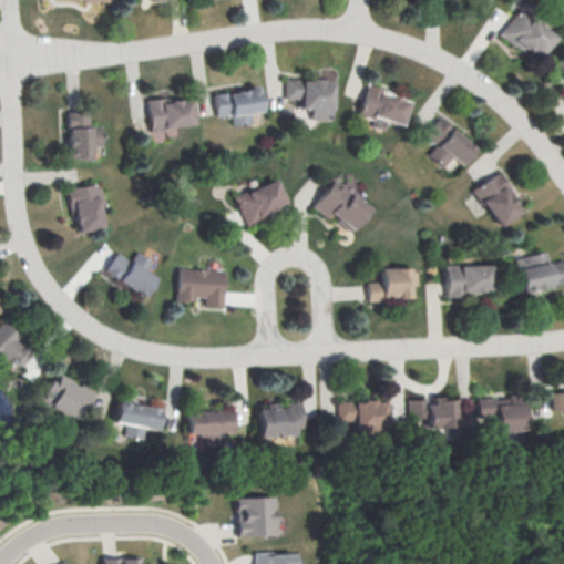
[(519,9),(556,38),(539,60),(524,48),(521,52),(499,34),(519,9)]
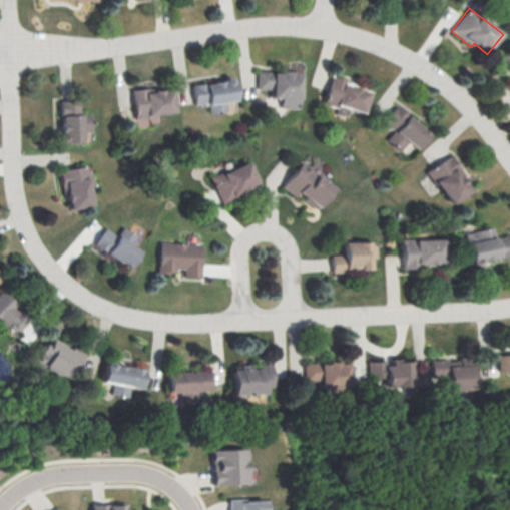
[(509,75),(497,62),(509,49),(509,75)]
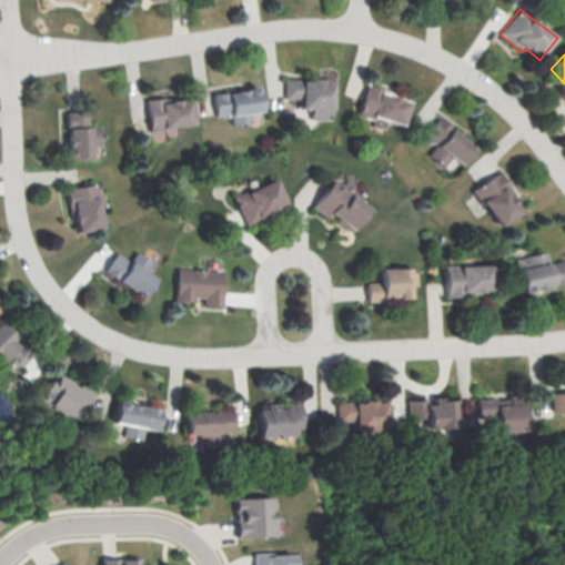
[(288,81),(338,82),(338,121),(313,121),(313,110),(305,110),(305,102),(288,102),(288,81)]
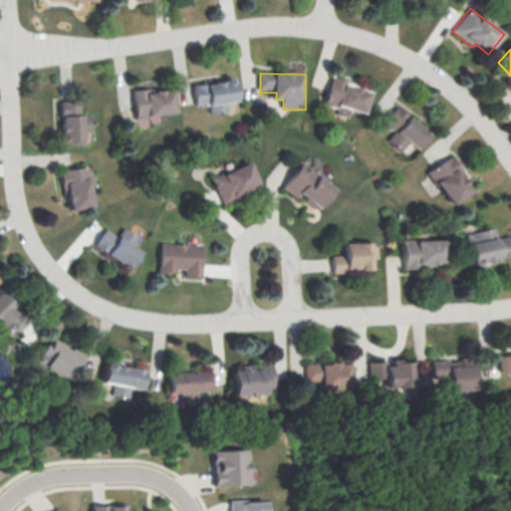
[(337,76),(347,80),(346,83),(375,93),(368,115),(328,102),(337,76)]
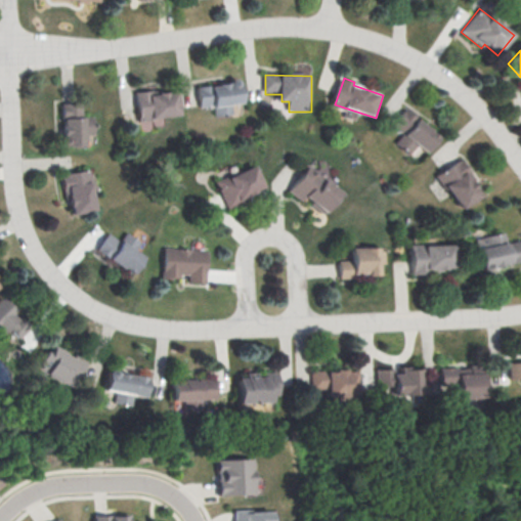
[(201,88),(243,85),(244,104),(233,105),(233,115),(216,116),(216,107),(203,109),(201,88)]
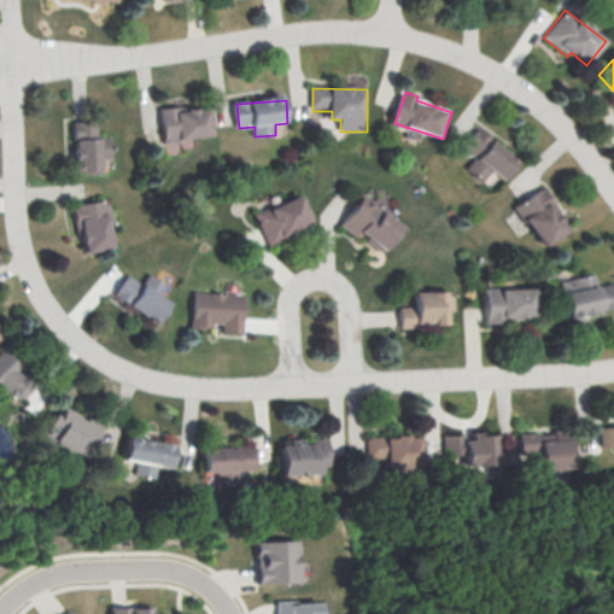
[(162,111),(180,109),(181,112),(210,109),(214,138),(165,144),(162,111)]
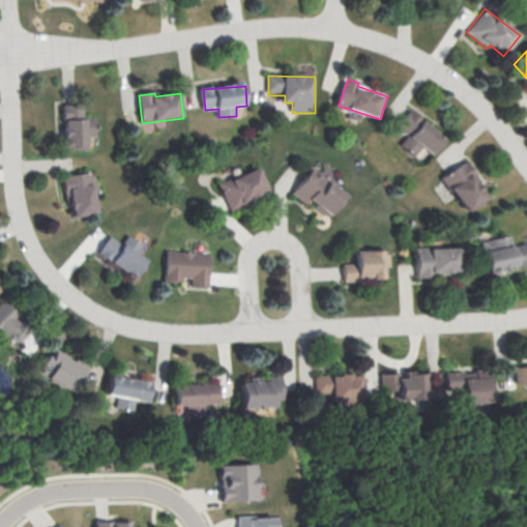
[(412,111),(445,137),(433,153),(427,147),(418,158),(402,146),(410,135),(400,126),(412,111)]
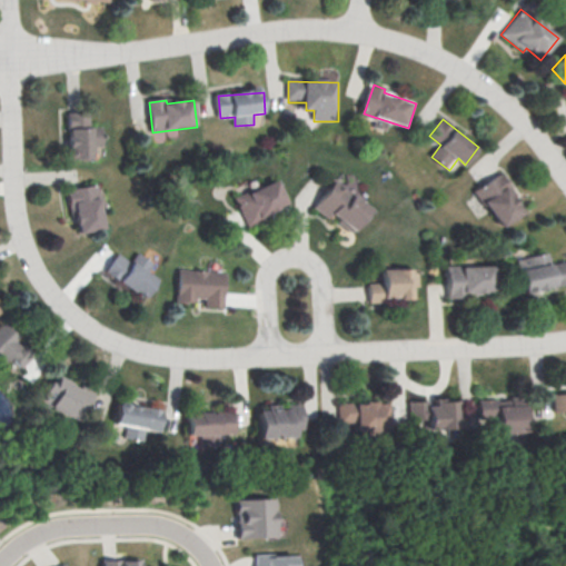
[(70,130),(105,129),(105,147),(95,147),(96,161),(78,161),(77,148),(71,148),(70,130)]
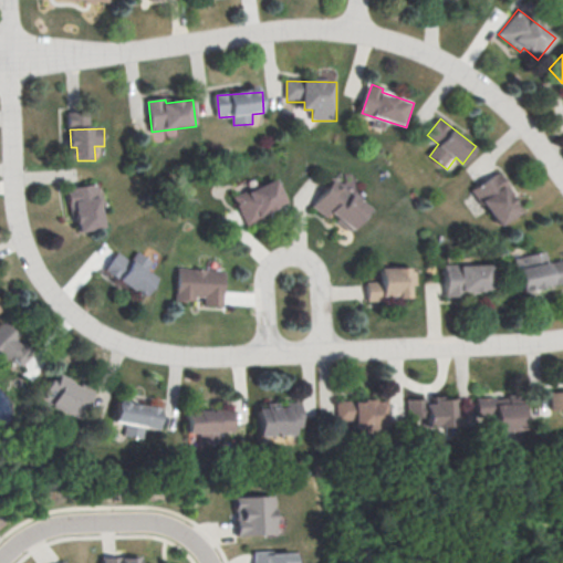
[(500,174),(509,185),(504,188),(522,211),(501,227),(476,191),(500,174)]
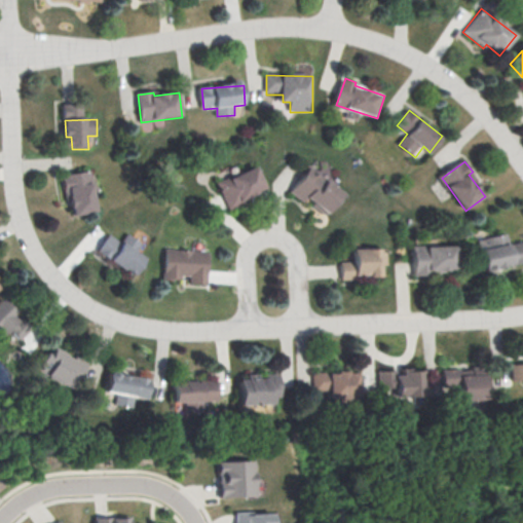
[(219,184),(259,165),(269,188),(254,195),(257,202),(232,213),(219,184)]
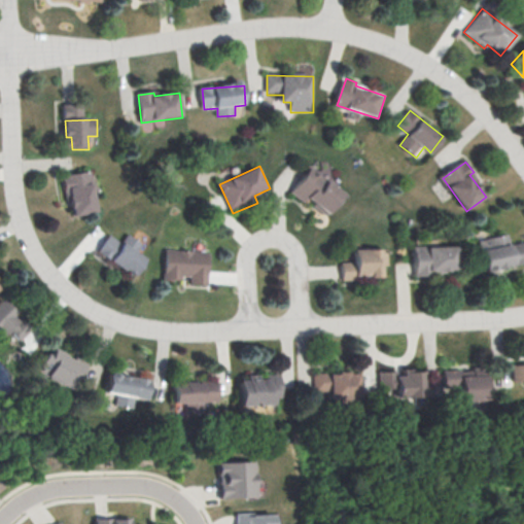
[(292,196),(313,169),(347,196),(330,217),(310,202),(306,206),(292,196)]
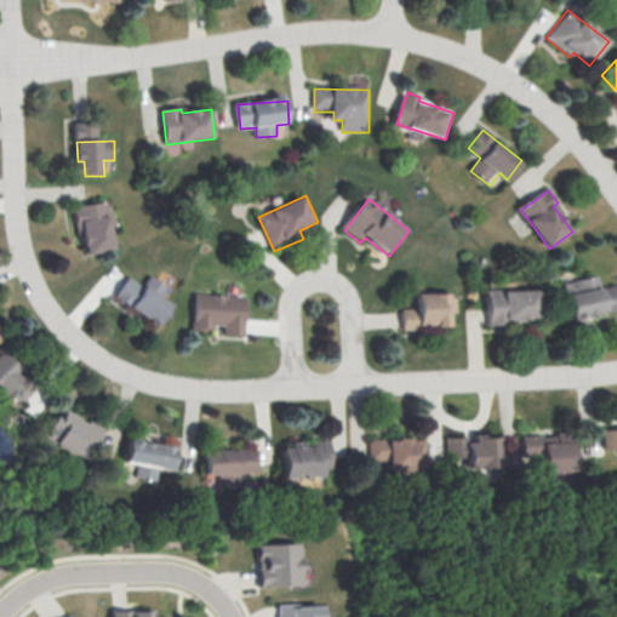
[(89,253),(87,236),(76,236),(74,206),(110,204),(112,218),(115,218),(118,251),(89,253)]
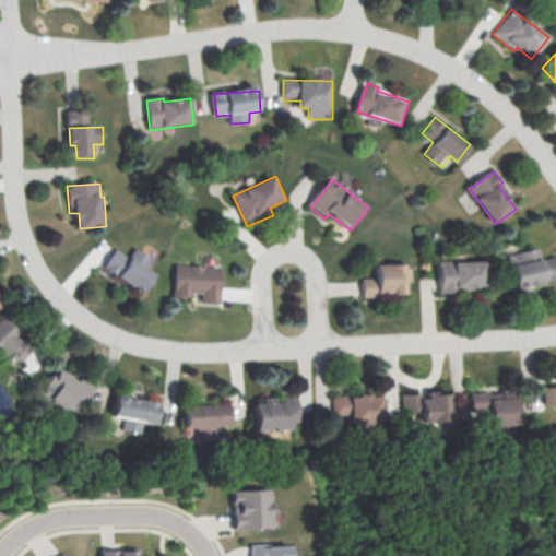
[(116,248),(131,259),(138,249),(153,259),(148,269),(157,275),(144,294),(103,267),(116,248)]
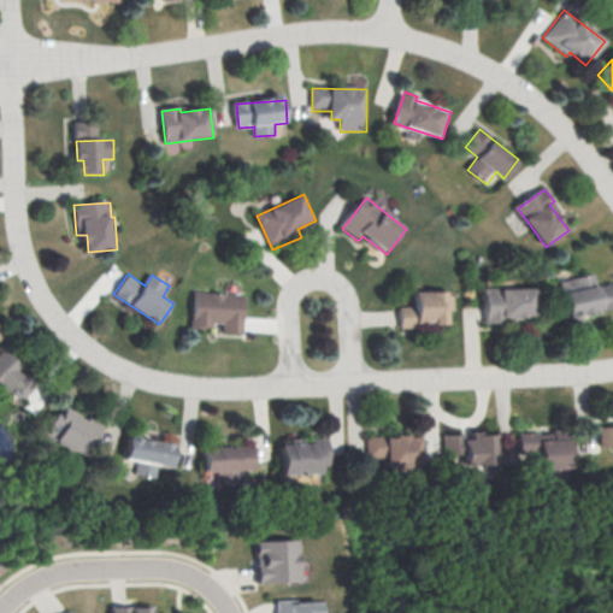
[(561,282),(594,276),(595,287),(612,283),(612,307),(600,310),(601,313),(569,319),(561,282)]
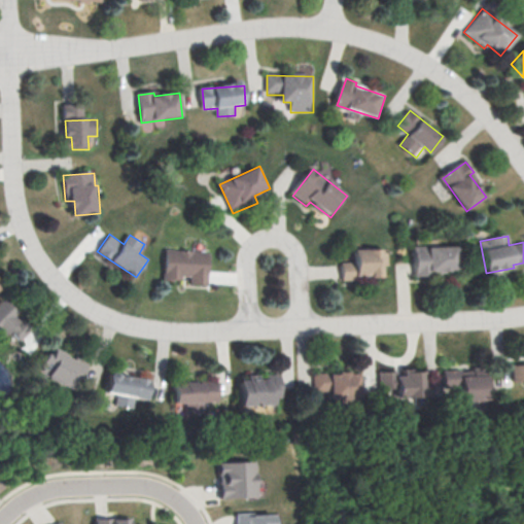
[(418,248),(459,247),(459,269),(431,270),(431,276),(419,276),(418,248)]
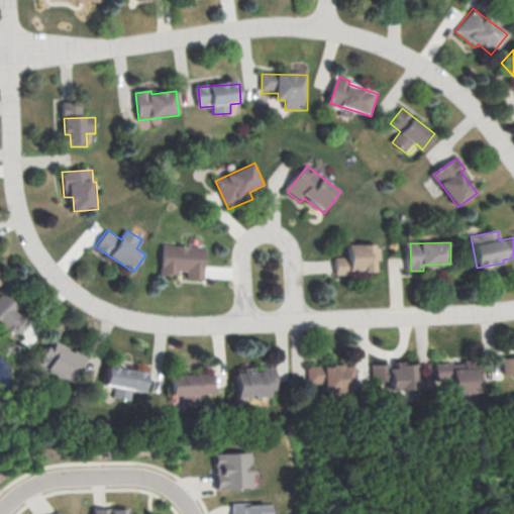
[(351,245),(382,246),(382,261),(378,261),(378,274),(339,273),(339,259),(351,259),(351,245)]
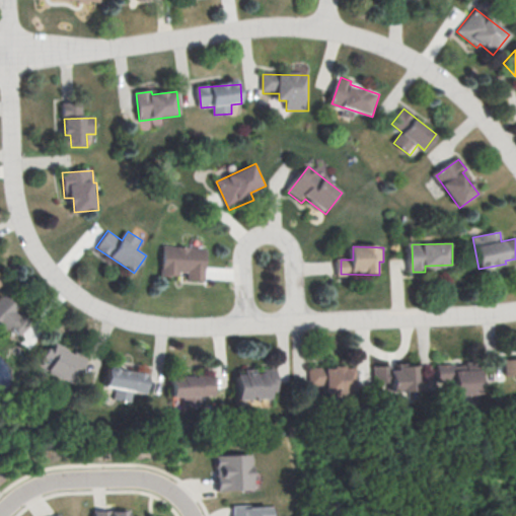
[(164,247),(208,247),(208,282),(190,282),(190,272),(179,272),(179,275),(164,275),(164,247)]
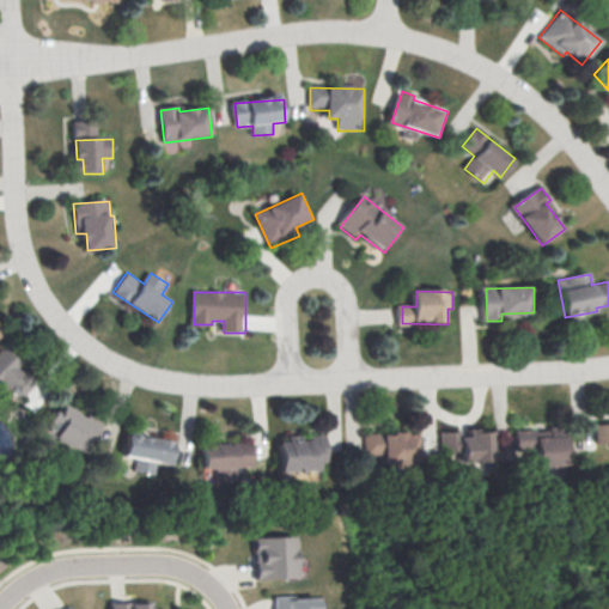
[(0,354),(6,349),(22,366),(17,370),(23,376),(28,371),(41,385),(25,400),(13,387),(5,394),(0,387),(0,354)]
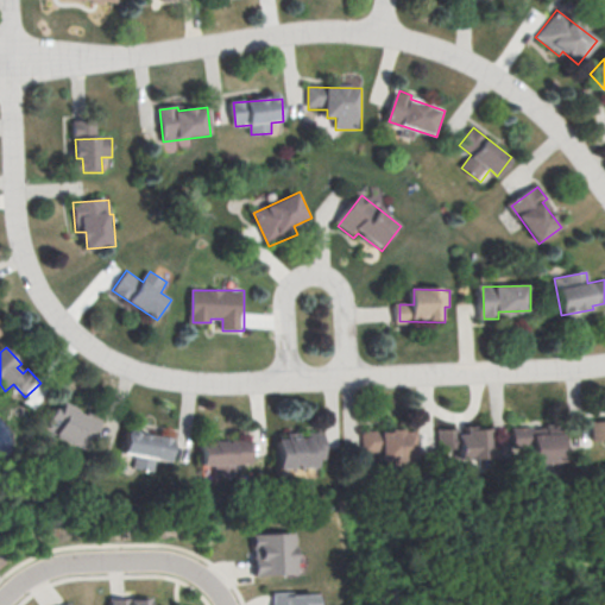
[(65,403),(105,427),(98,439),(94,436),(84,452),(49,432),(65,403)]
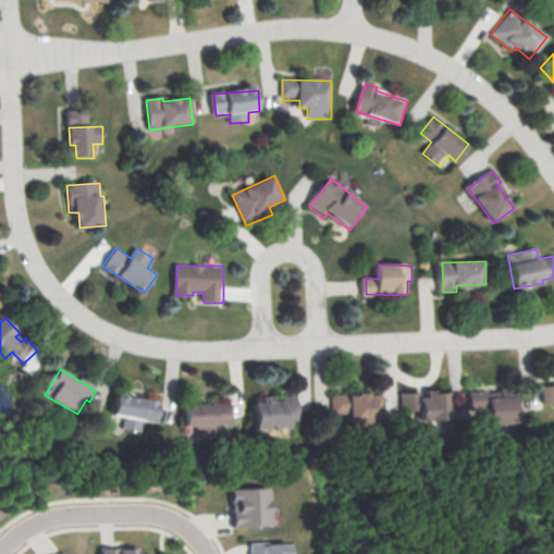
[(553,402),(540,402),(540,385),(553,385),(553,402)]
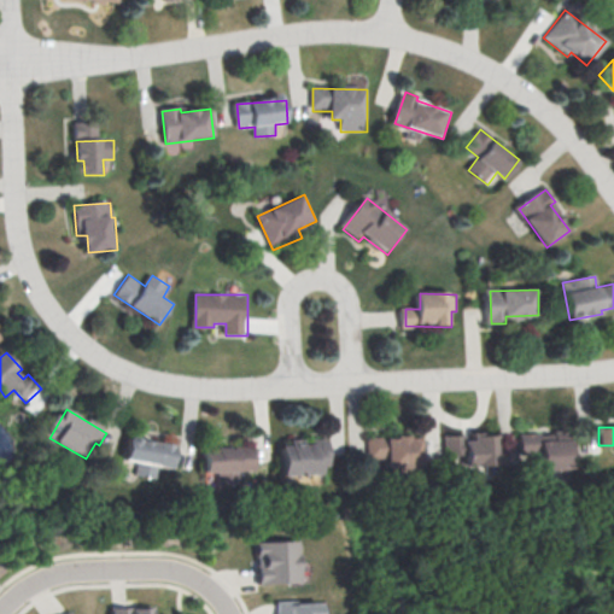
[(569,442),(571,471),(542,472),(541,452),(524,454),(522,434),(539,434),(539,443),(569,442)]
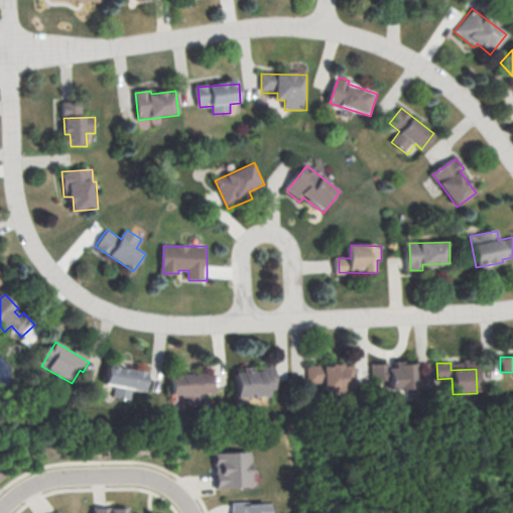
[(415,365),(415,391),(390,391),(390,381),(374,381),(374,365),(415,365)]
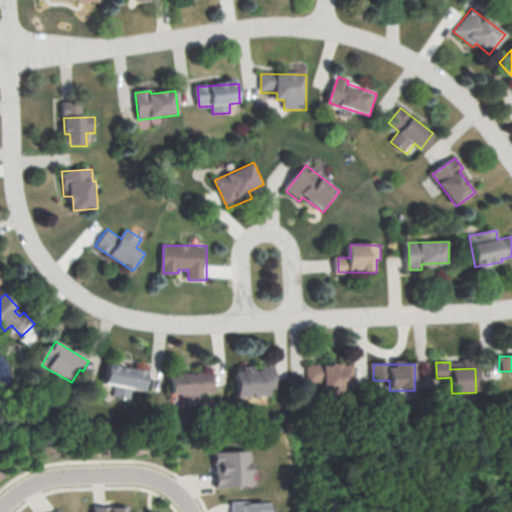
[(109,365),(152,372),(148,392),(134,389),(132,399),(115,396),(116,387),(106,385),(109,365)]
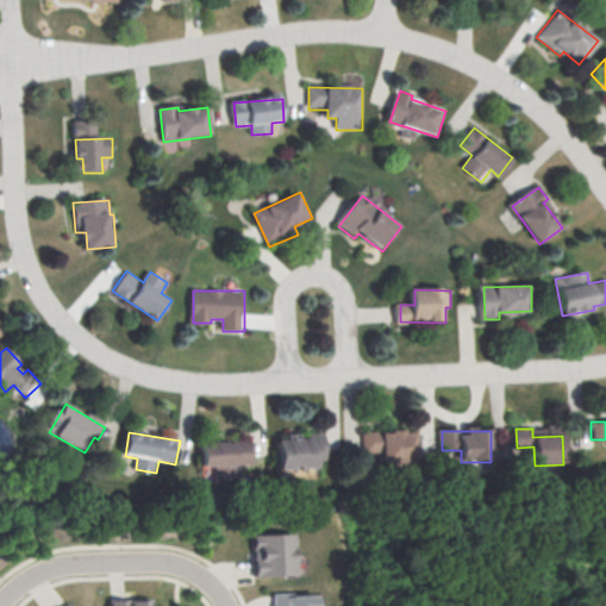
[(417,432),(417,466),(386,466),(386,458),(367,458),(367,432),(417,432)]
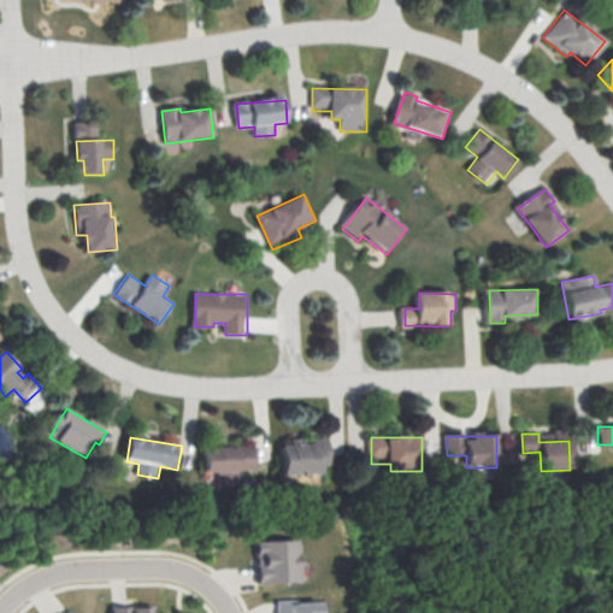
[(331,438),(331,467),(324,467),(325,477),(283,477),(283,443),(319,443),(319,438),(331,438)]
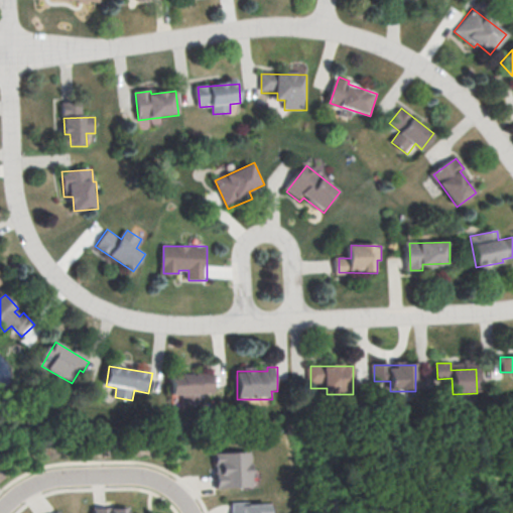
[(215,375),(215,395),(201,395),(201,405),(182,405),(182,395),(173,395),(173,375),(215,375)]
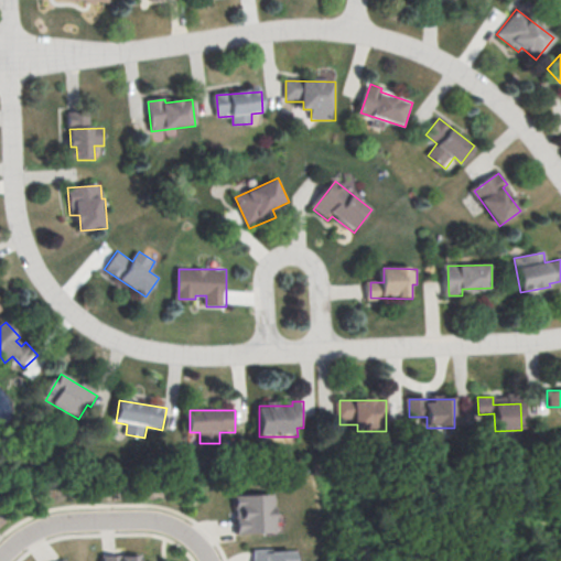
[(236,495),(278,495),(278,535),(236,535),(236,495)]
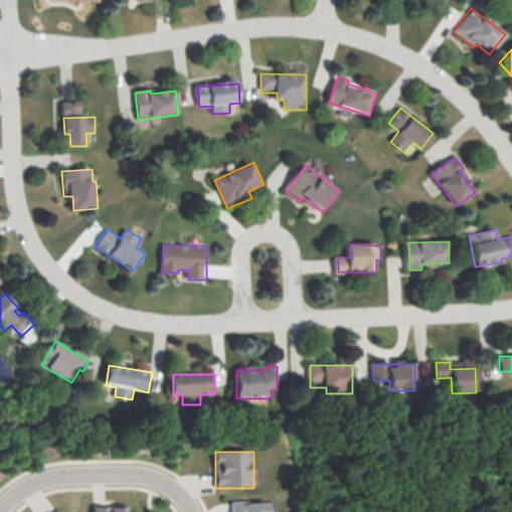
[(233,511),(233,504),(269,503),(269,511),(233,511)]
